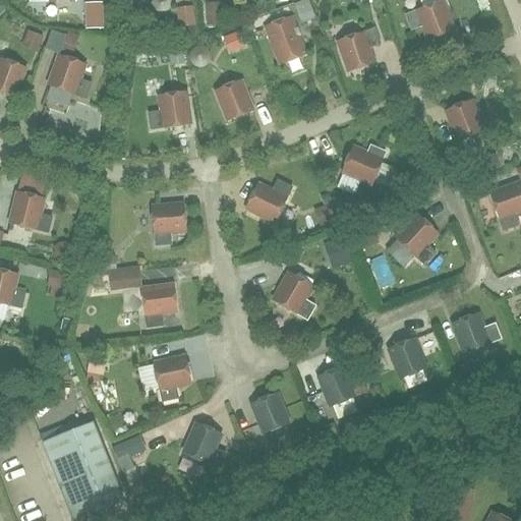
[(453,32),(442,1),(405,15),(411,31),(422,26),(428,41),(453,32)]
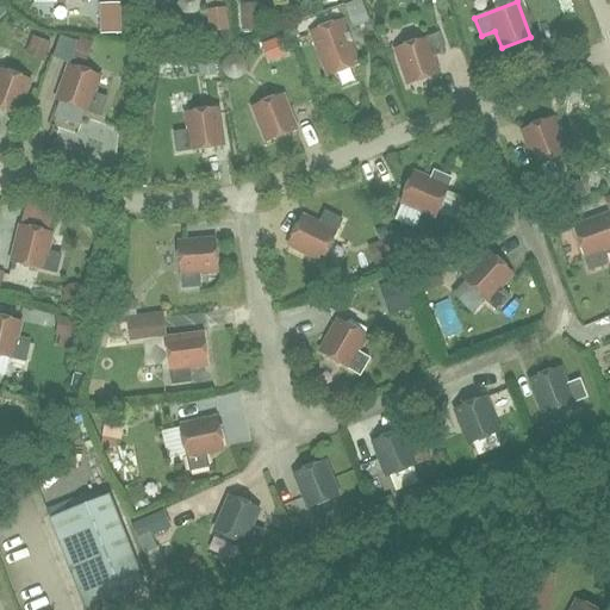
[(103,5),(104,33),(118,33),(117,5),(103,5)]
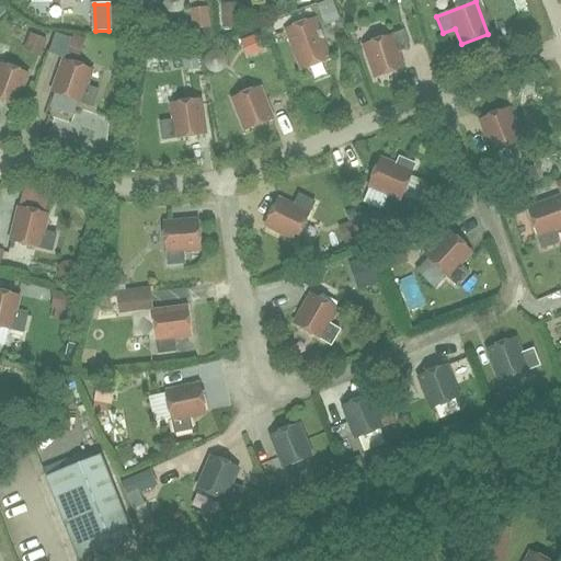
[(324,25),(339,20),(333,4),(319,10),(324,25)]
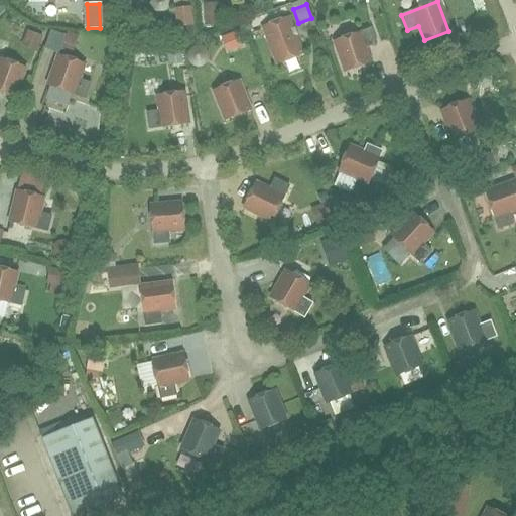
[(275,65),(302,53),(288,18),(261,29),(275,65)]
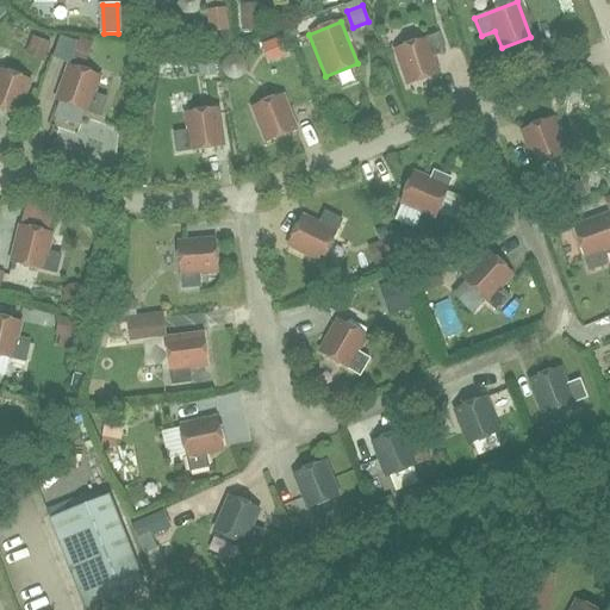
[(408,85),(437,75),(431,57),(446,53),(440,35),(396,49),(408,85)]
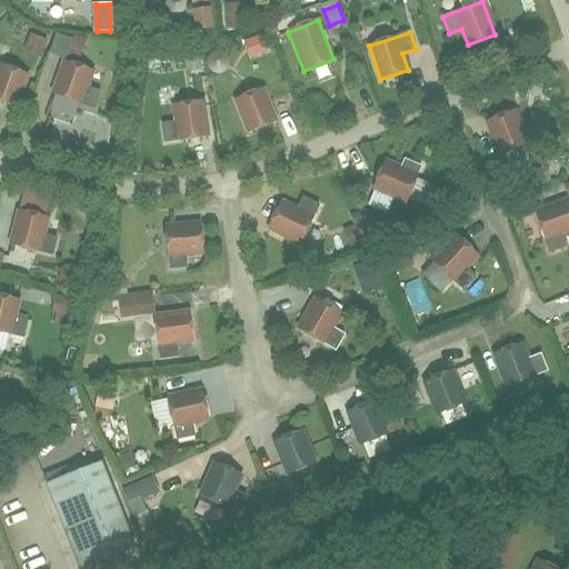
[(93,109),(99,92),(87,88),(92,71),(65,61),(53,95),(93,109)]
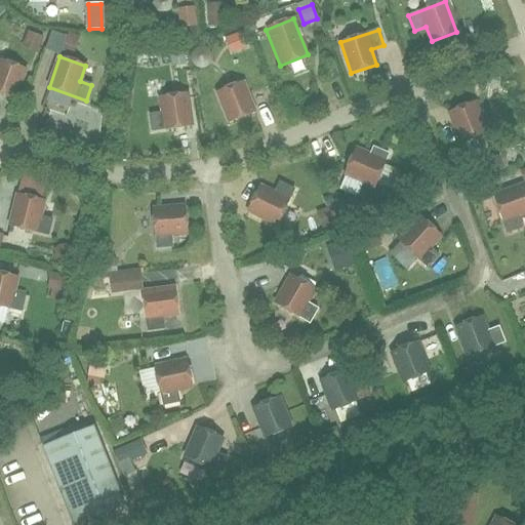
[(0,93),(14,99),(26,69),(0,59),(0,93)]
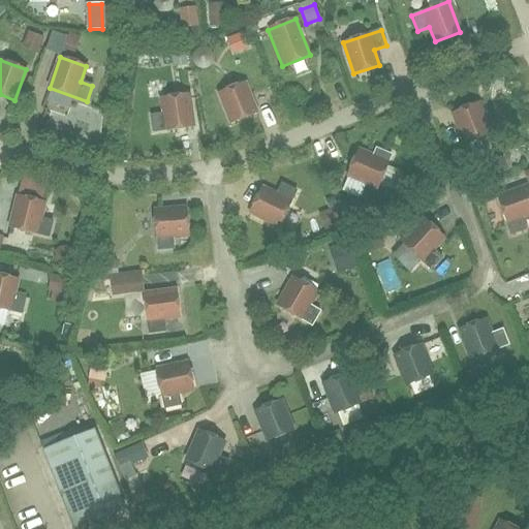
[(231,123),(256,113),(244,83),(219,93),(231,123)]
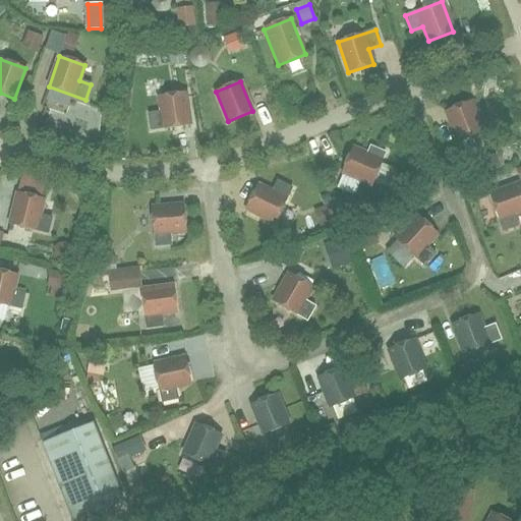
[(151,130),(190,125),(185,93),(159,97),(161,112),(149,114),(151,130)]
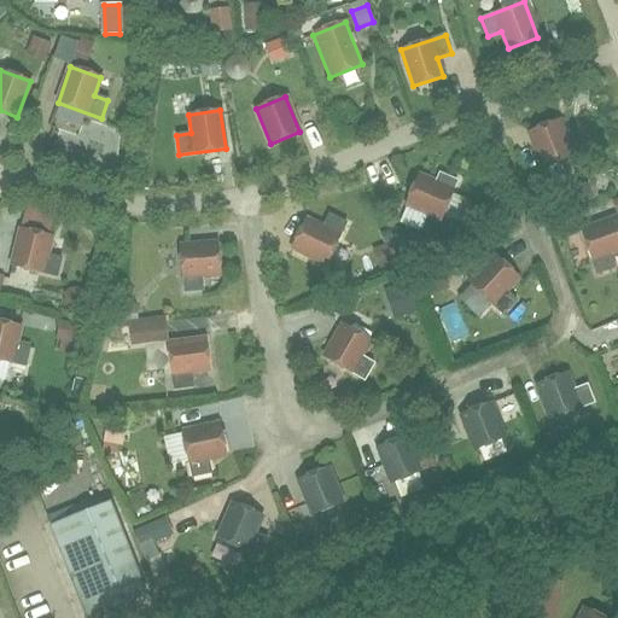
[(565,138),(558,121),(529,132),(543,168),(586,150),(578,132),(565,138)]
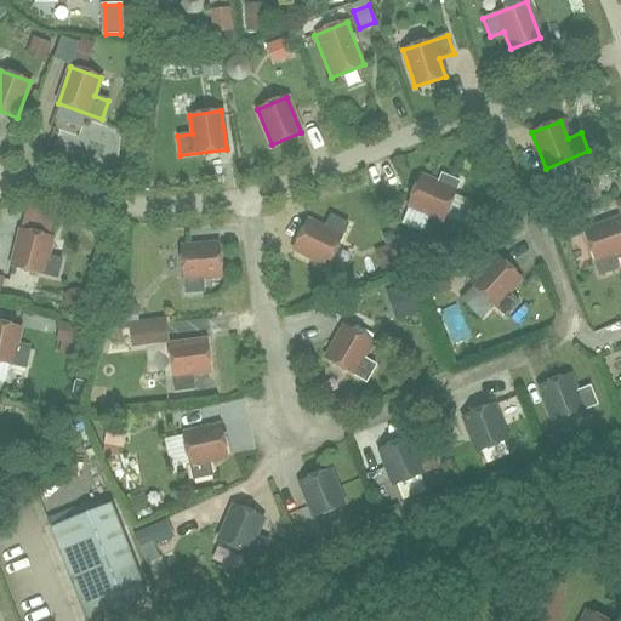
[(443,220),(460,181),(442,174),(437,183),(420,176),(408,205),(443,220)]
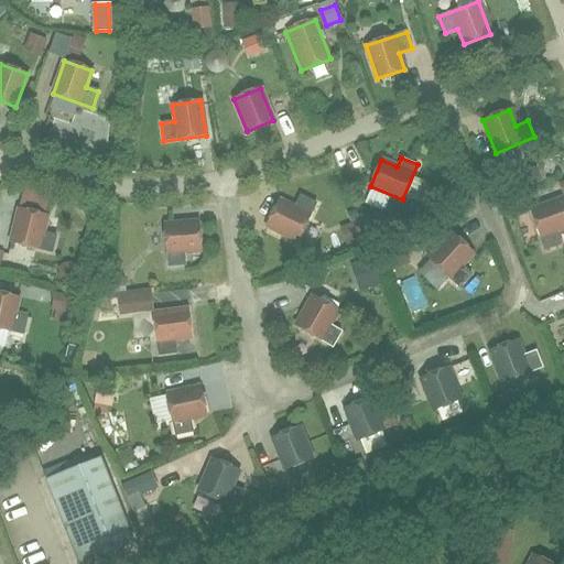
[(297,241),(316,204),(300,196),(294,208),(279,201),(266,227),(297,241)]
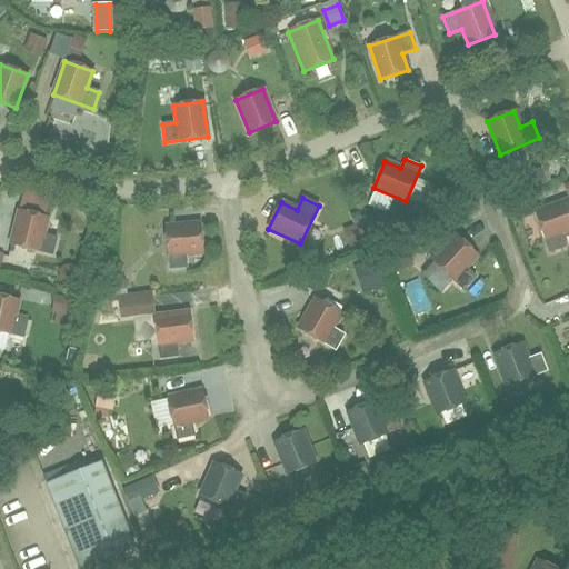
[(549,253),(566,247),(561,233),(568,231),(568,203),(568,201),(535,212),(549,253)]
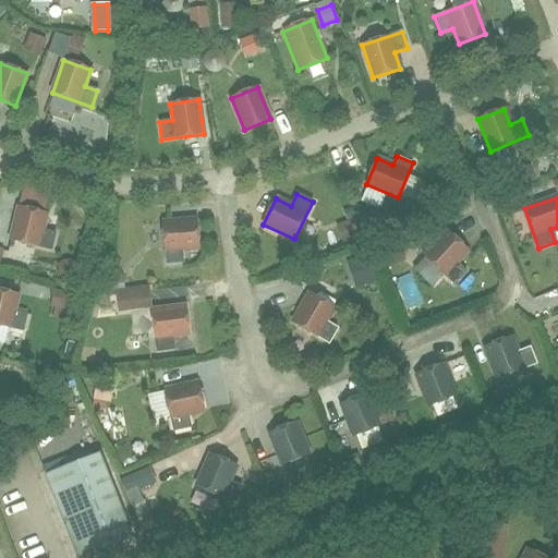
[(51,251),(56,233),(43,230),(47,214),(19,207),(11,240),(51,251)]
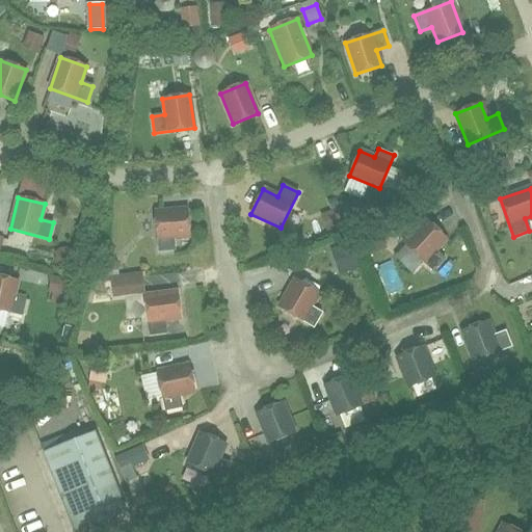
[(158,253),(175,250),(174,238),(190,237),(187,209),(155,212),(158,253)]
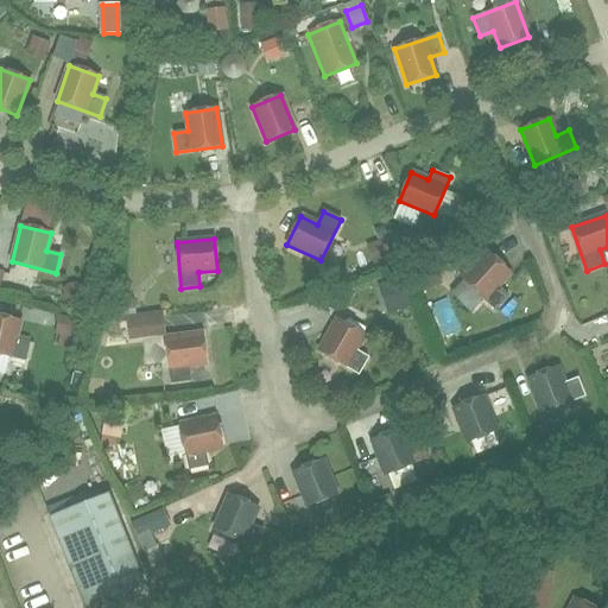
[(495,310),(508,297),(498,286),(510,273),(487,252),(462,279),(495,310)]
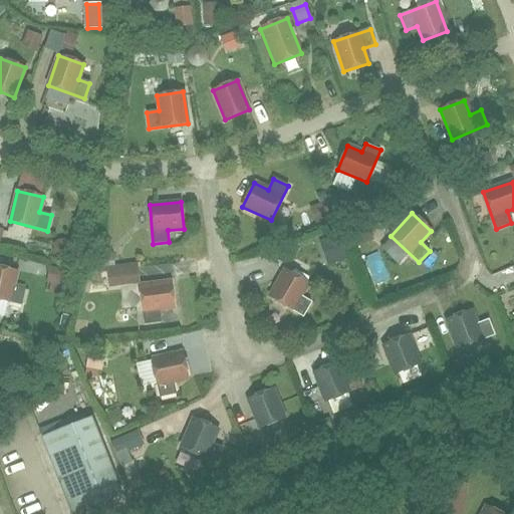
[(0,267),(0,316),(3,317),(7,301),(21,305),(25,289),(13,286),(17,271),(0,267)]
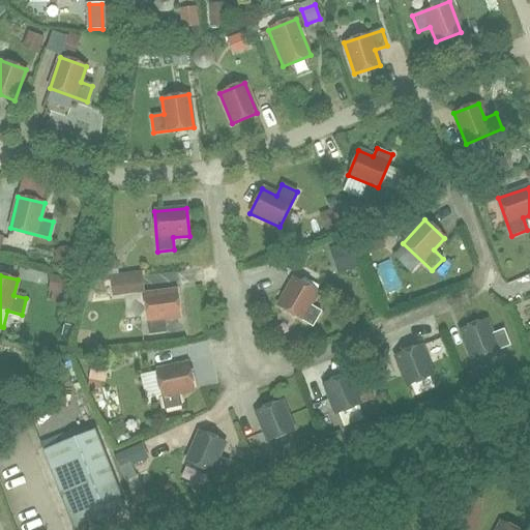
[(313,326),(321,312),(310,305),(318,292),(294,277),(277,306),(313,326)]
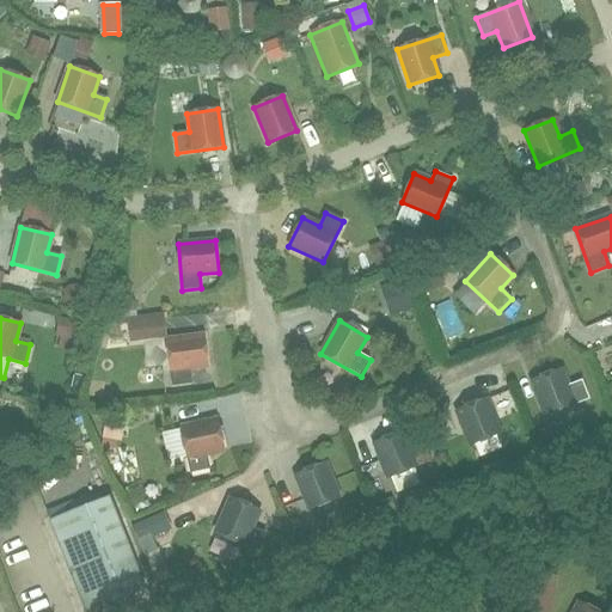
[(172,386),(191,384),(189,369),(208,367),(204,336),(166,341),(172,386)]
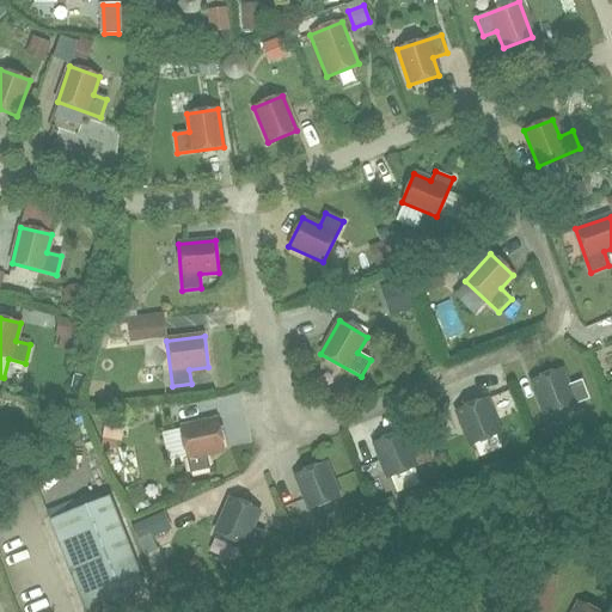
[(568,386),(561,369),(532,381),(545,416),(588,399),(581,381),(568,386)]
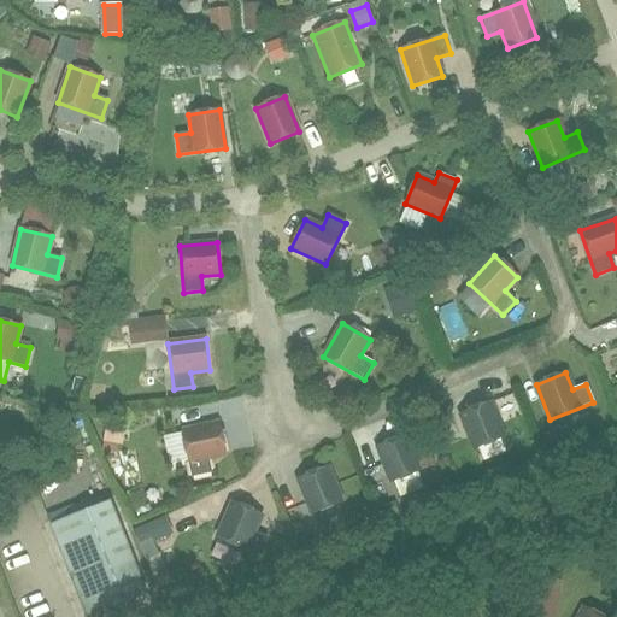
[(475,450),(504,438),(489,403),(460,415),(475,450)]
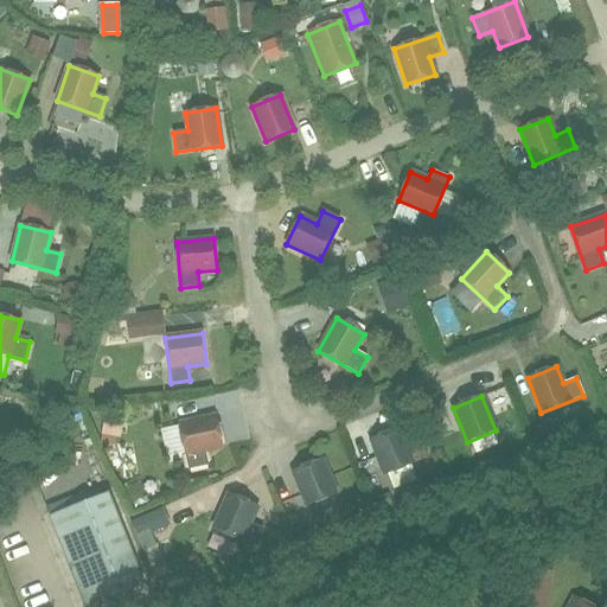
[(189,470),(208,465),(204,451),(222,447),(215,416),(179,425),(189,470)]
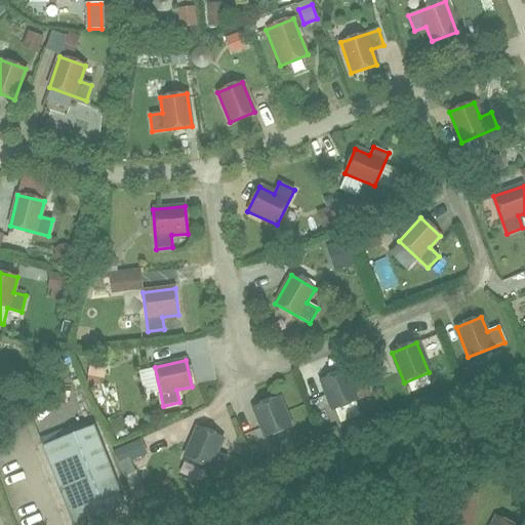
[(332,410),(358,401),(346,370),(321,380),(332,410)]
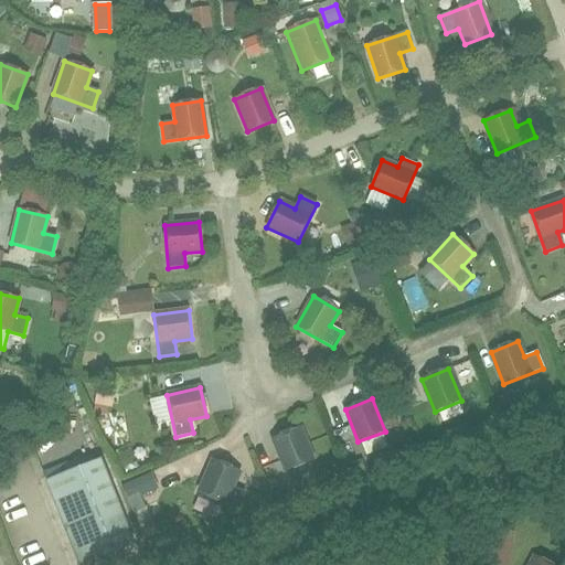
[(501,435),(494,418),(481,423),(488,440),(501,435)]
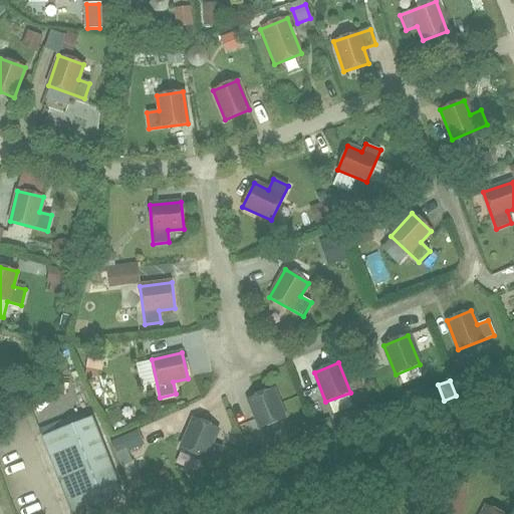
[(260,429),(284,419),(272,390),(248,399),(260,429)]
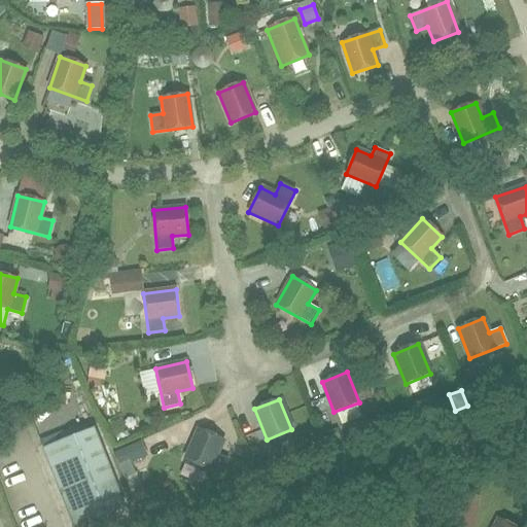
[(74,526),(125,506),(94,428),(43,449),(74,526)]
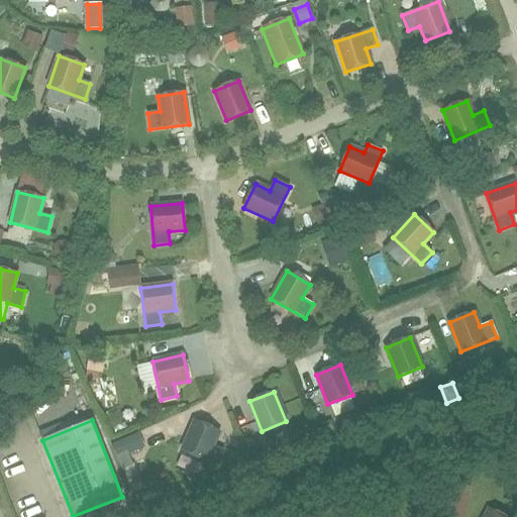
[(217,466),(224,450),(213,446),(219,431),(195,421),(182,450),(217,466)]
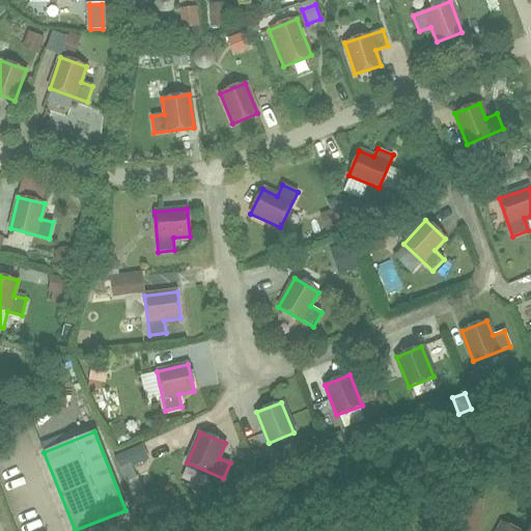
[(344,453),(336,434),(326,438),(333,457),(334,456),(344,453)]
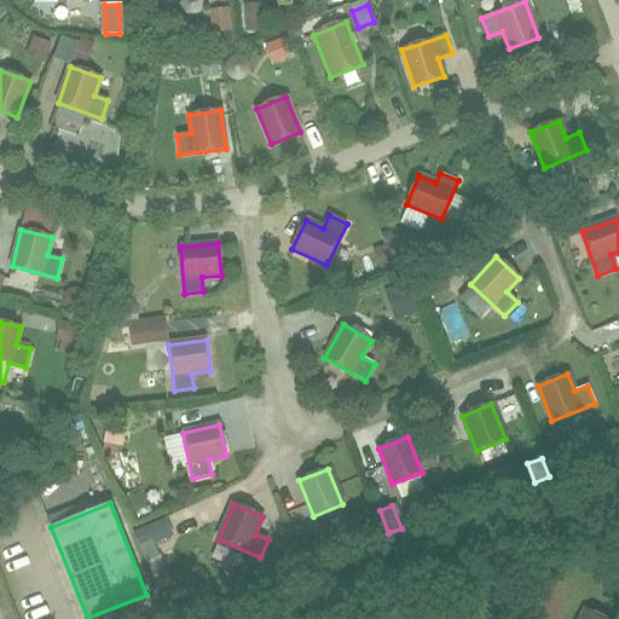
[(146,562),(148,562),(160,556),(154,544),(173,536),(166,518),(133,532),(146,562)]
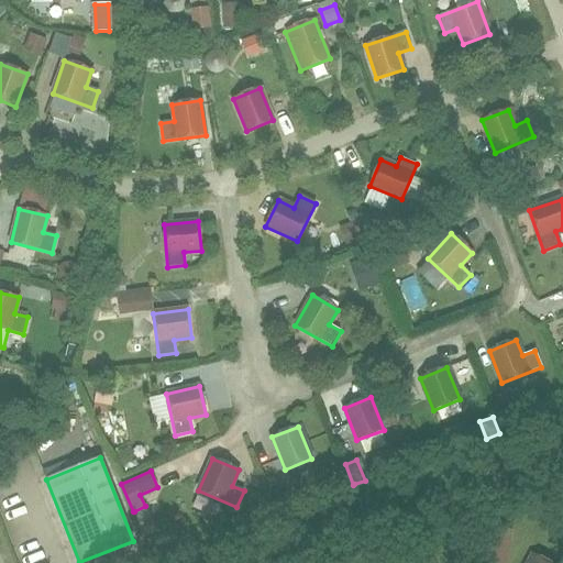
[(146,506),(145,506),(134,511),(138,520),(150,515),(146,506)]
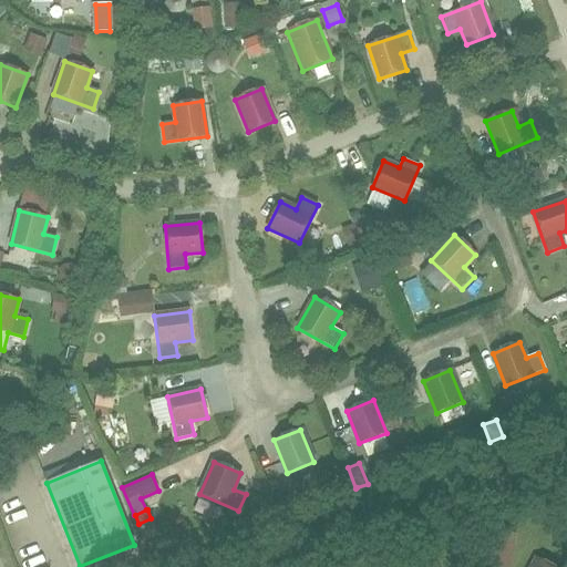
[(158,539),(154,538),(151,539),(148,544),(151,548),(154,549),(158,548),(161,544),(158,539)]
